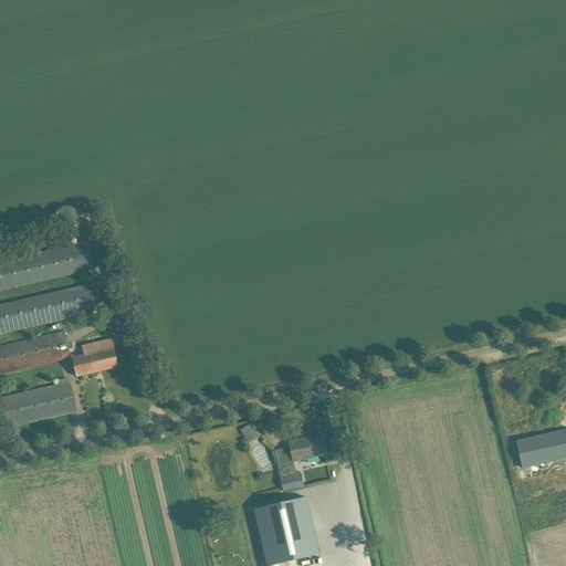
[(54,219),(54,220),(54,221),(54,222),(54,223),(55,224),(55,226),(56,227),(56,228),(58,229),(59,230),(60,231),(61,231),(63,232),(64,232),(65,233),(67,233),(69,233),(70,233),(72,232),(73,232),(75,231),(76,230),(77,229),(79,228),(79,227),(80,226),(80,224),(81,223),(81,222),(81,221),(81,220),(81,219),(81,218),(81,217),(80,216),(80,215),(80,213),(79,212),(77,211),(77,210),(76,210),(75,209),(74,209),(73,208),(72,208),(71,207),(70,207),(67,207),(66,207),(64,207),(62,208),(60,209),(59,210),(58,211),(56,212),(56,213),(55,215),(55,216),(54,217),(54,218),(54,219)]
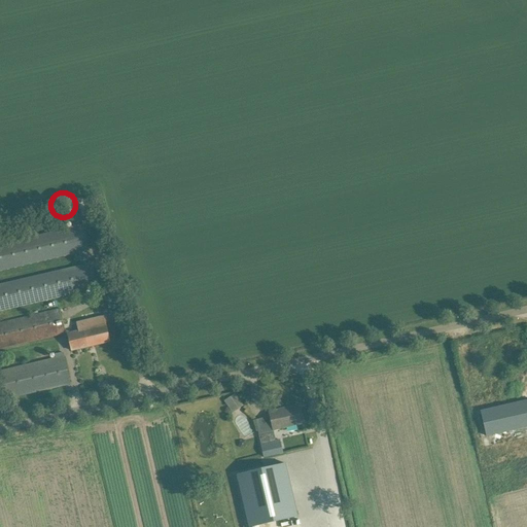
[(48,225),(49,233),(0,244),(0,270),(90,249),(83,225),(68,230),(67,221),(48,225)]
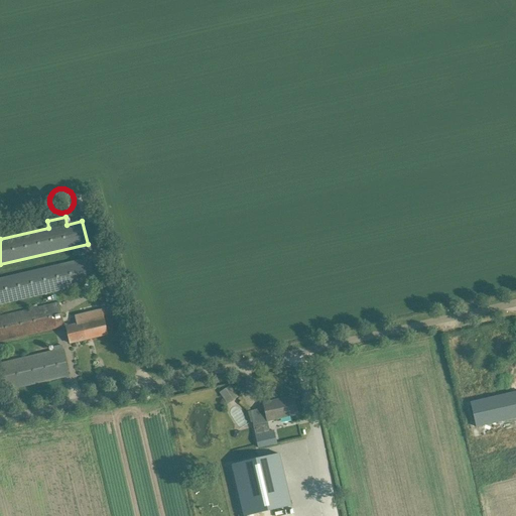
[(0,279),(0,303),(96,281),(91,259),(0,279)]
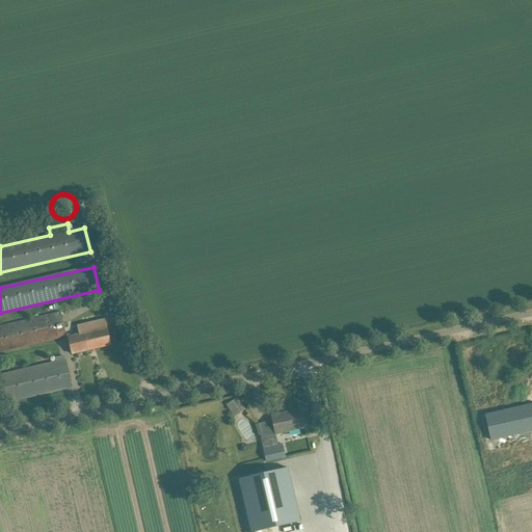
[(0,352),(67,336),(61,312),(0,326),(0,352)]
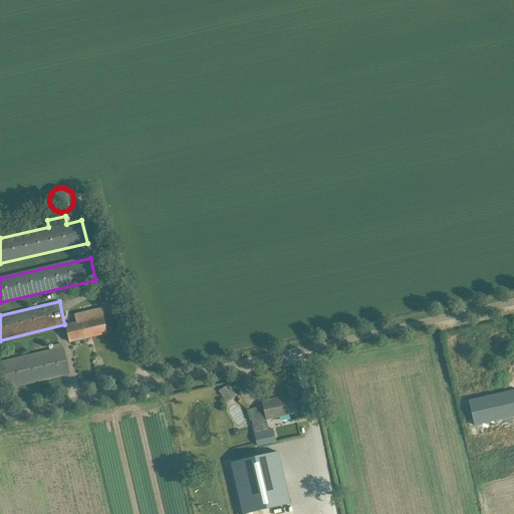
[(77,323),(76,323),(66,325),(70,342),(117,331),(111,306),(75,315),(77,323)]
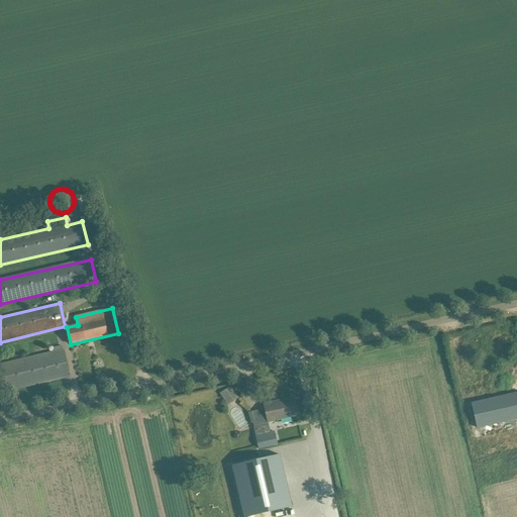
[(0,364),(0,393),(69,377),(63,349),(54,351),(0,364)]
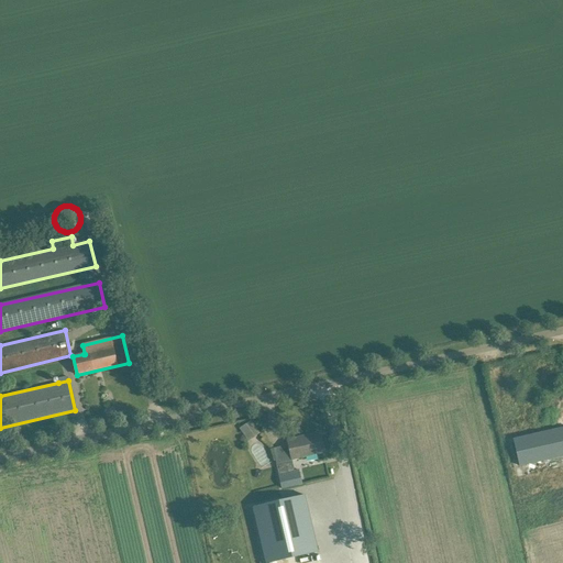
[(250,420),(240,427),(249,440),(258,433),(250,420)]
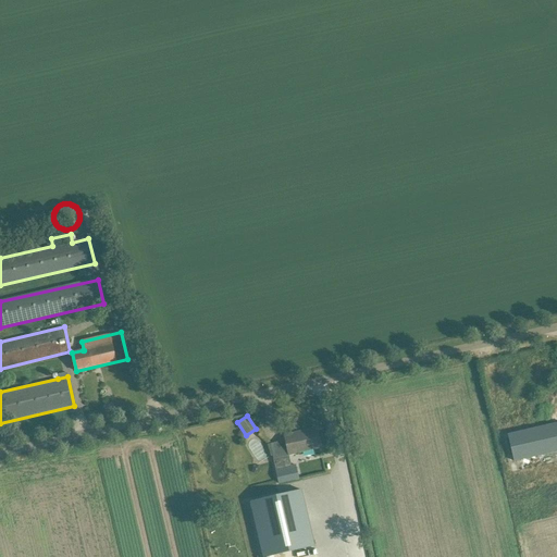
[(556,452),(556,422),(508,434),(515,461),(556,452)]
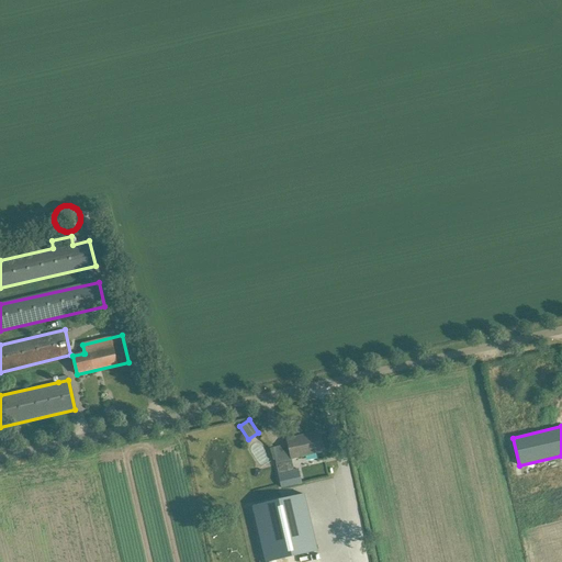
[(287,439),(291,459),(324,451),(319,431),(287,439)]
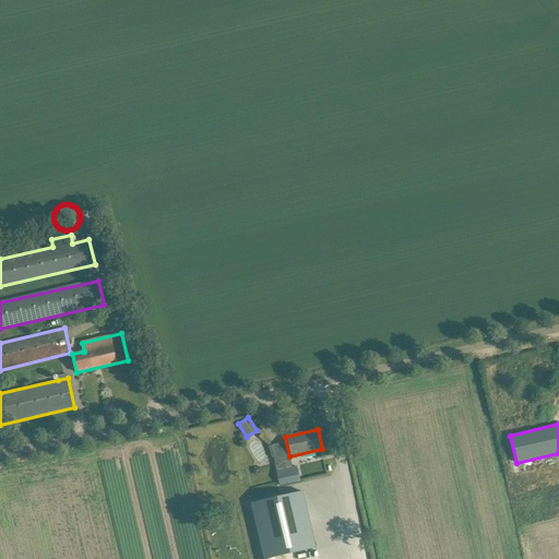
[(289,459),(274,462),(280,485),(280,486),(300,480),(296,466),(293,467),(292,467),(289,459)]
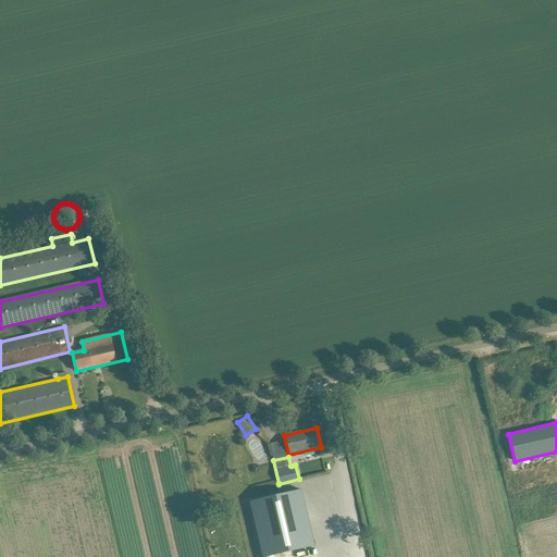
[(301,490),(250,502),(263,556),(267,556),(314,546),(314,545),(311,546),(298,492),(301,491),(301,490)]
